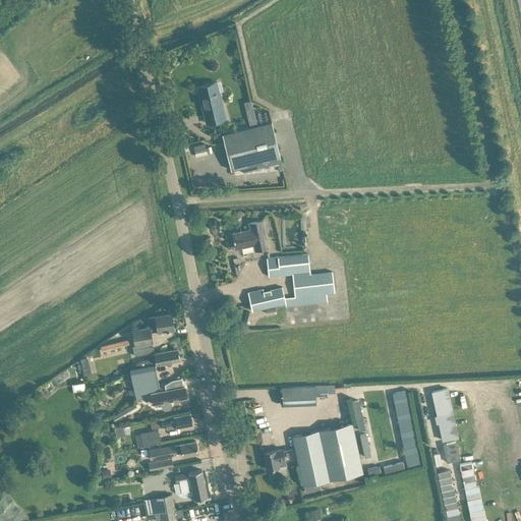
[(217,81),(210,83),(197,87),(207,123),(225,118),(217,81)]
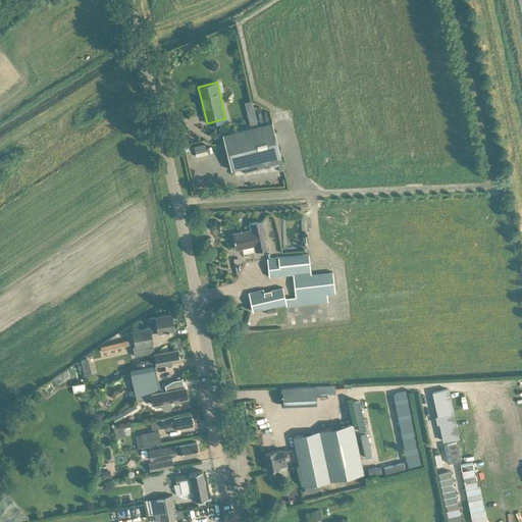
[(263,124),(222,135),(231,170),(257,163),(259,169),(278,164),(280,170),(283,170),(280,158),(275,134),(272,122),(263,124)]
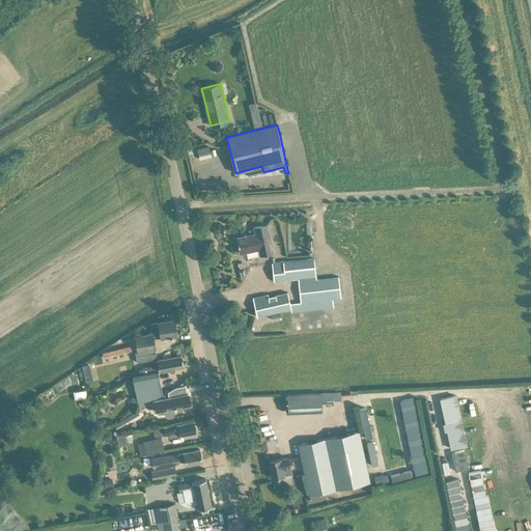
[(273,252),(268,224),(254,227),(255,235),(247,238),(246,235),(238,238),(241,253),(258,249),(260,255),(273,252)]
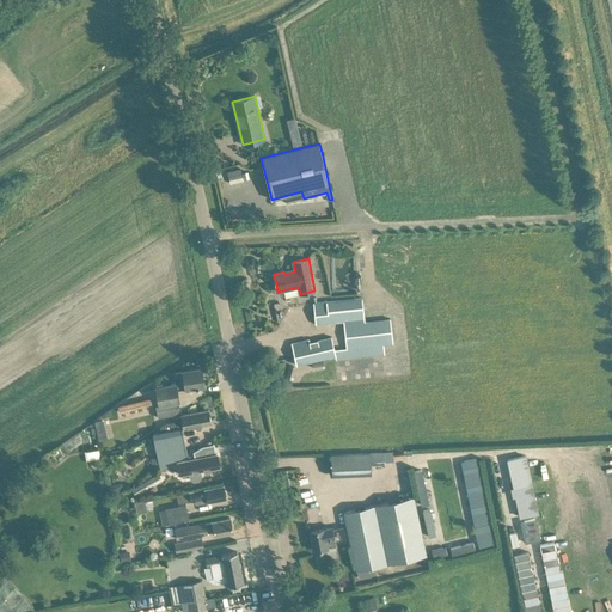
[(361,298),(314,304),(317,324),(326,323),(343,322),(344,328),(346,344),(347,348),(348,359),(384,354),(384,344),(393,343),(390,318),(365,322),(363,312),(361,298)]
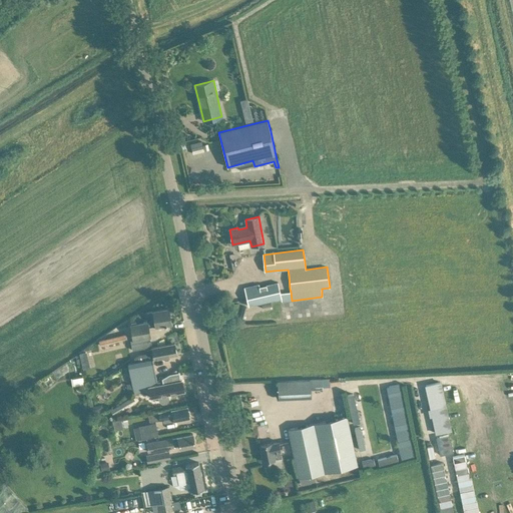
[(254,286),(244,288),(248,306),(259,304),(282,298),(280,293),(280,290),(278,283),(260,287),(259,284),(254,286)]
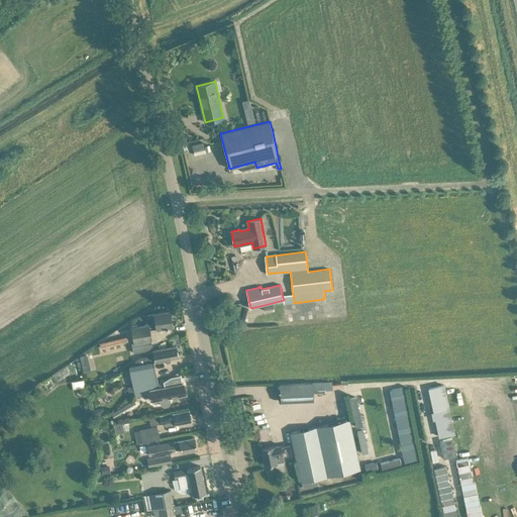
[(342,317),(342,307),(333,307),(334,317),(342,317)]
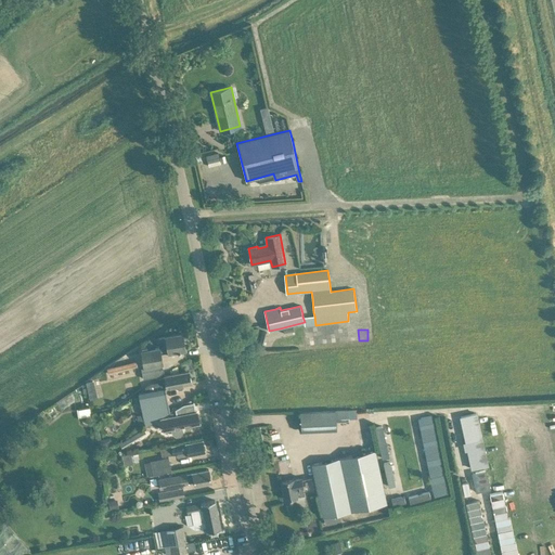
[(343,332),(343,341),(352,341),(351,332),(343,332)]
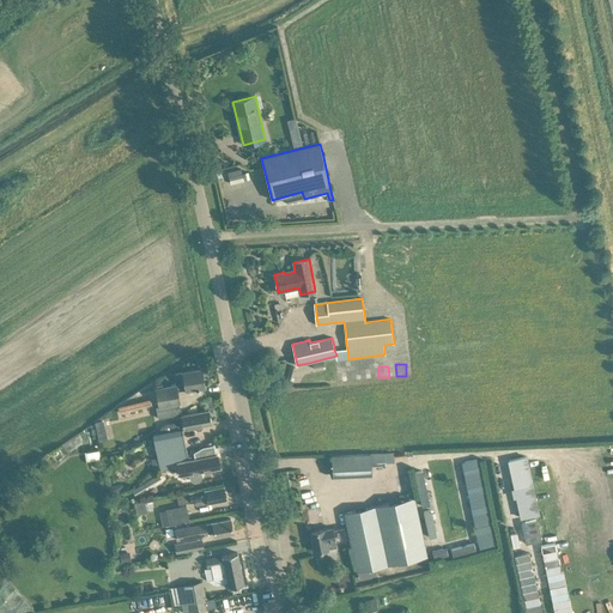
[(201,368),(189,370),(183,371),(174,374),(175,382),(171,382),(171,386),(156,388),(158,406),(156,406),(158,418),(174,416),(180,411),(181,411),(177,390),(186,388),(186,389),(196,387),(196,388),(199,388),(199,387),(204,386),(201,368)]
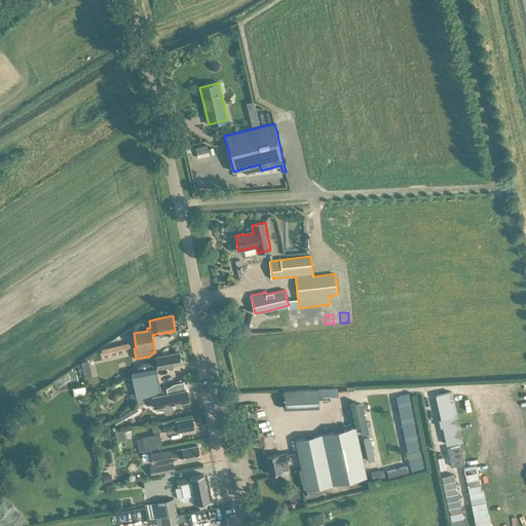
[(102,349),(103,354),(129,347),(128,343),(102,349)]
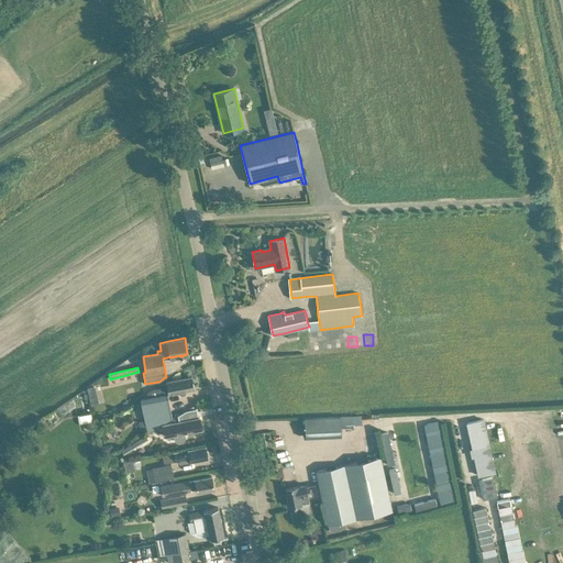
[(191,376),(180,378),(165,382),(166,384),(161,385),(161,388),(153,389),(147,393),(147,397),(140,398),(145,421),(140,422),(141,427),(146,427),(146,431),(147,434),(172,419),(170,414),(168,400),(170,400),(169,395),(167,396),(166,390),(177,389),(177,392),(194,388),(191,376)]
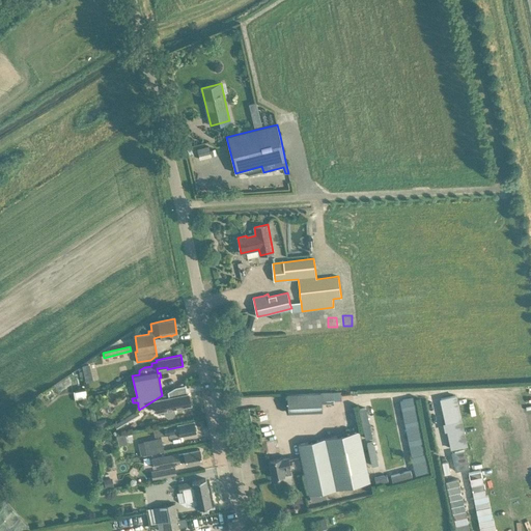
[(93,372),(83,374),(85,382),(94,381),(93,373),(93,372)]
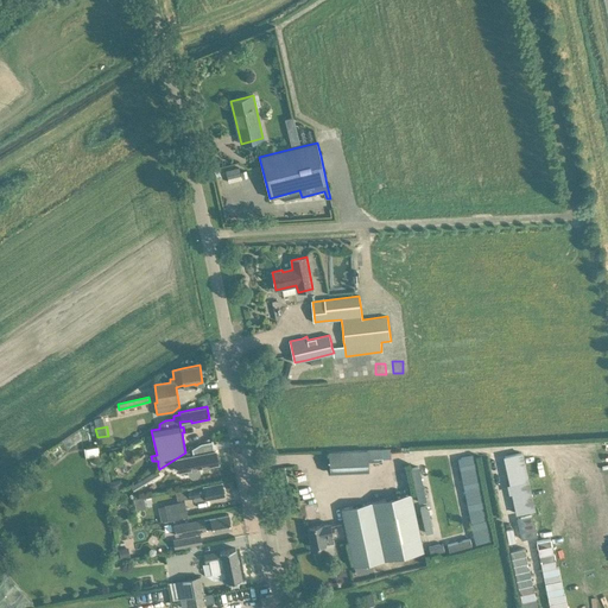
[(107,442),(93,443),(94,453),(108,451),(107,442)]
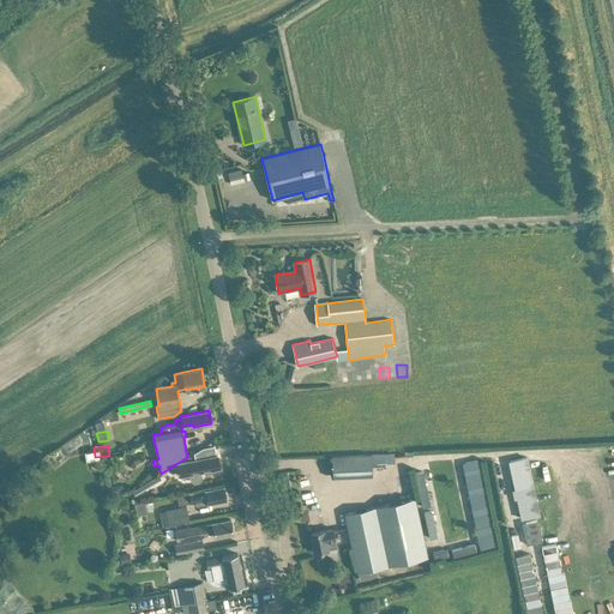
[(203,449),(194,453),(196,459),(179,463),(181,476),(182,476),(181,475),(190,473),(191,480),(194,482),(199,481),(202,477),(200,471),(202,470),(202,471),(221,468),(217,455),(216,456),(214,446),(203,449)]
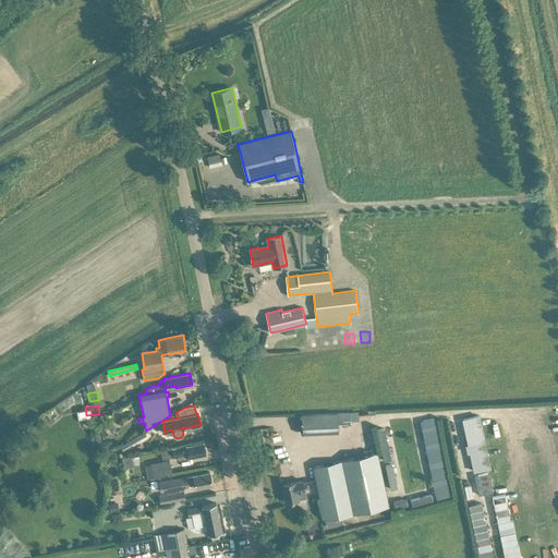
[(359,421),(359,413),(337,414),(302,415),(302,434),(338,433),(338,424),(350,424),(350,421),(359,421)]
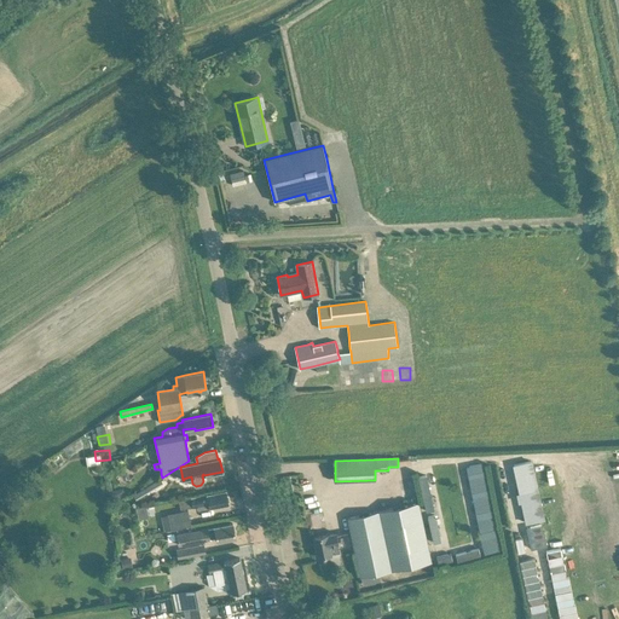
[(428,473),(432,485),(439,482),(434,470),(428,473)]
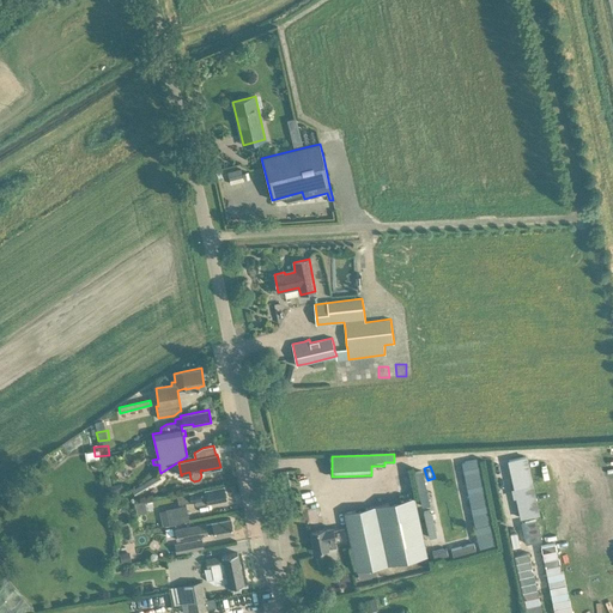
[(158,474),(132,490),(135,495),(162,479),(158,474)]
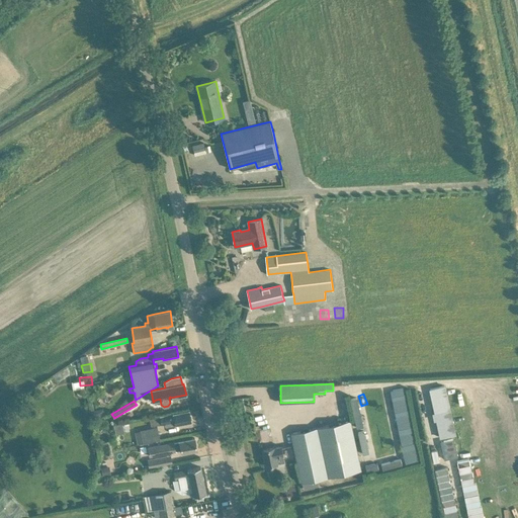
[(271,409),(262,410),(265,434),(274,432),(271,409)]
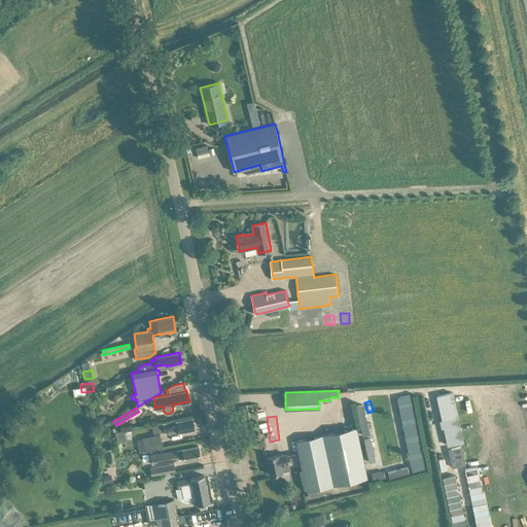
[(192,418),(182,420),(153,425),(154,432),(162,431),(178,428),(178,431),(195,428),(192,418)]
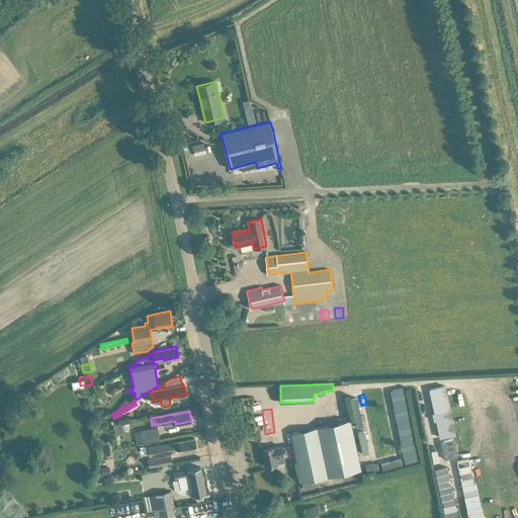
[(317,428),(290,433),(301,483),(327,478),(361,470),(350,421),(317,428)]
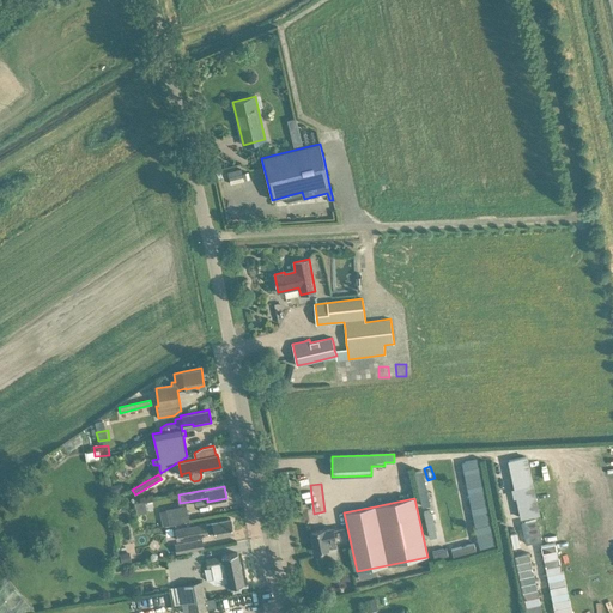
[(186,505),(167,510),(169,525),(188,521),(186,505)]
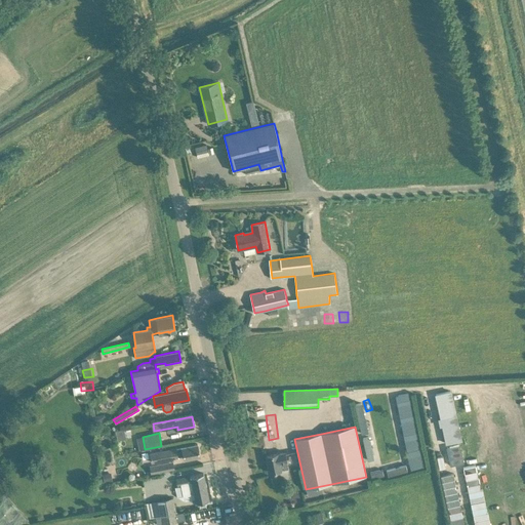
[(369,455),(379,455),(377,433),(370,434),(370,445),(368,445),(369,455)]
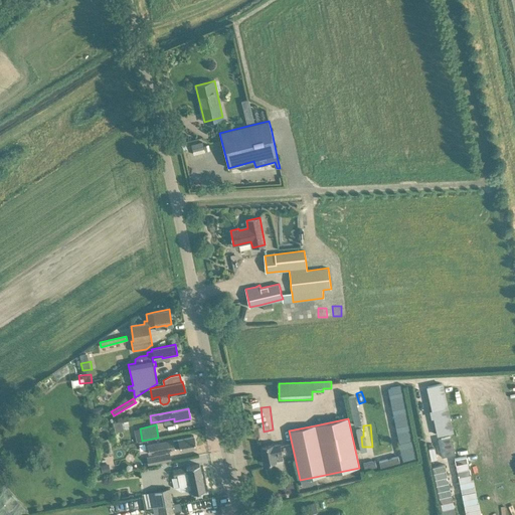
[(193,436),(183,438),(146,445),(148,454),(180,448),(180,450),(196,447),(193,436)]
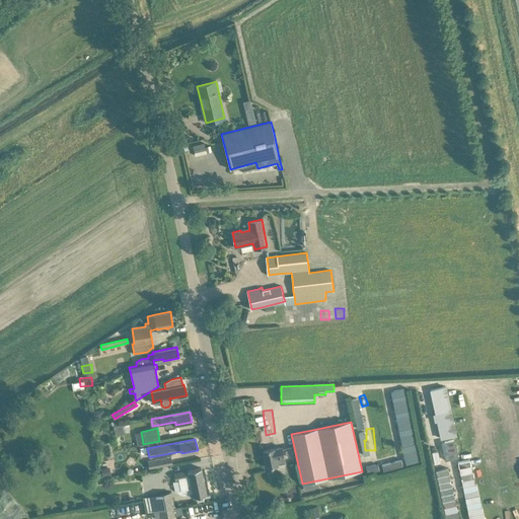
[(263,450),(267,466),(285,463),(282,447),(263,450)]
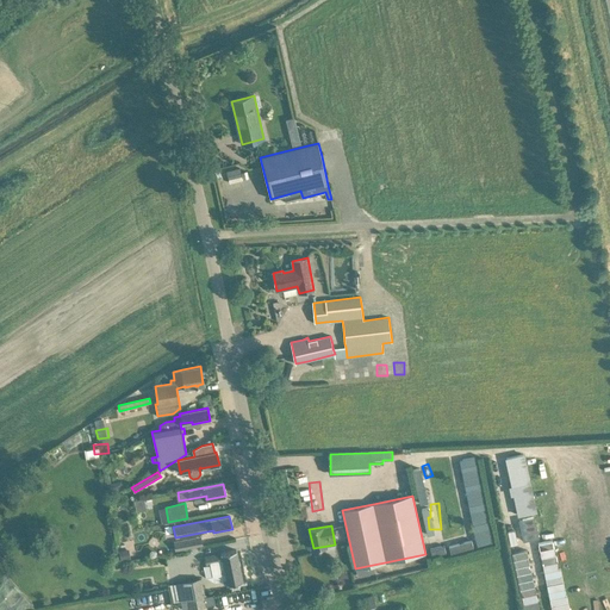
[(200,536),(174,542),(175,552),(203,546),(200,536)]
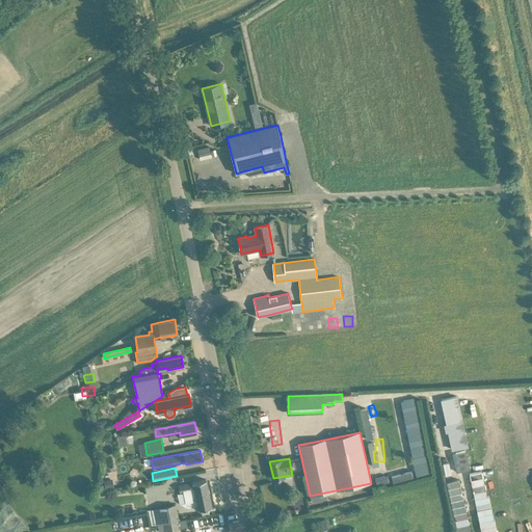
[(112,478),(104,480),(106,487),(114,486),(112,478)]
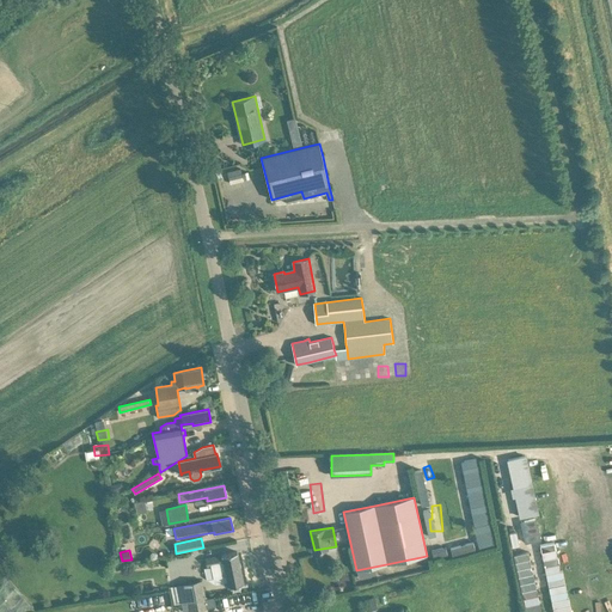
[(228,586),(244,582),(237,551),(221,555),(204,558),(207,567),(212,565),(214,576),(226,574),(228,586)]
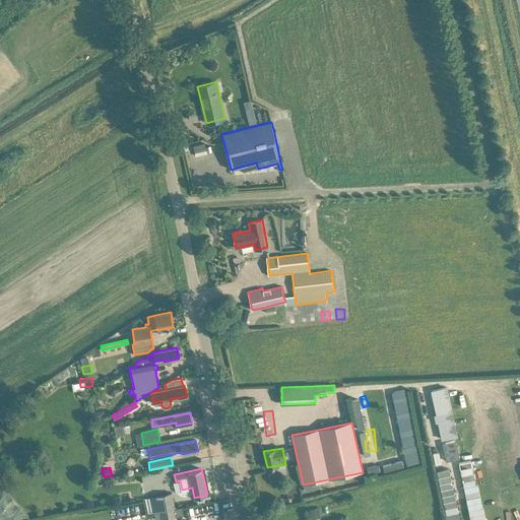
[(171,493),(160,495),(157,496),(160,511),(174,509),(171,493)]
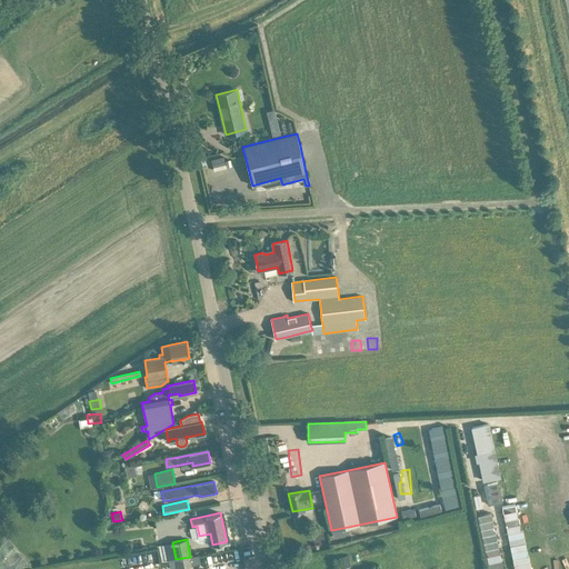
[(190,557),(176,559),(177,568),(181,567),(192,565),(200,563),(199,555),(190,557)]
